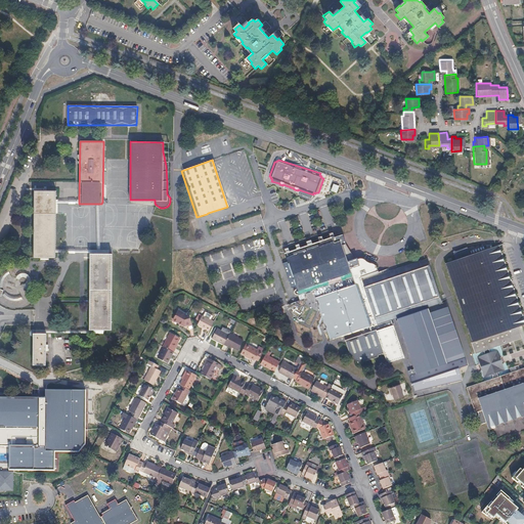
[(331,189),(337,191),(339,184),(333,182),(331,189)]
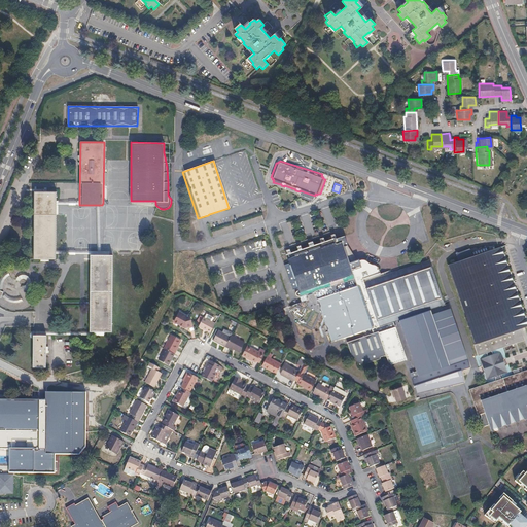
[(57,191),(35,190),(34,217),(34,220),(34,259),(48,259),(55,259),(56,259),(56,257),(56,253),(56,250),(56,246),(56,234),(57,231),(57,215),(57,209),(57,205),(57,201),(57,191)]
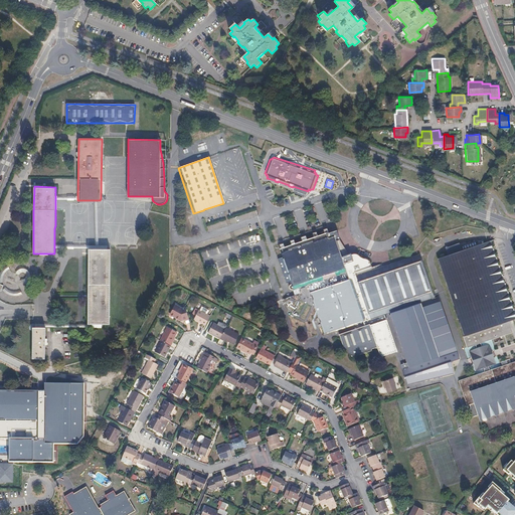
[(80,244),(67,244),(58,244),(54,244),(54,247),(56,247),(71,248),(78,248),(89,248),(97,248),(97,233),(98,215),(98,200),(95,200),(95,221),(94,239),(94,244),(91,244),(80,244)]
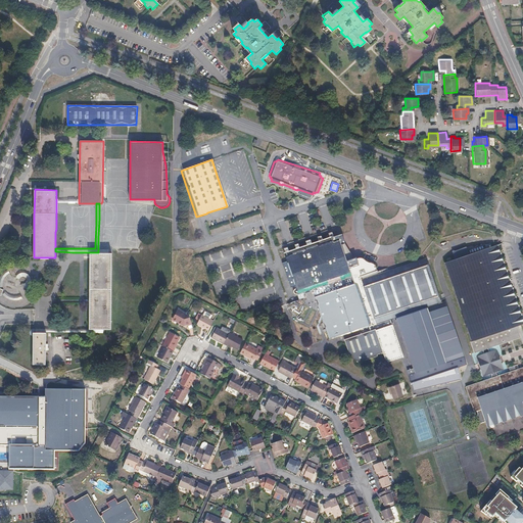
[(291,301),(287,302),(295,329),(308,335),(311,334),(307,325),(314,323),(315,326),(321,324),(320,322),(323,321),(328,338),(369,325),(371,329),(346,336),(351,352),(352,354),(352,355),(353,357),(355,358),(358,359),(359,360),(361,360),(363,360),(379,353),(379,351),(385,349),(388,361),(406,355),(394,322),(392,317),(397,315),(415,366),(409,368),(416,388),(426,385),(425,383),(432,381),(433,383),(462,373),(458,362),(466,359),(446,299),(442,300),(437,284),(436,280),(428,257),(410,264),(407,265),(398,267),(395,268),(394,266),(378,271),(377,268),(376,267),(376,266),(375,265),(374,264),(373,264),(372,263),(371,263),(369,263),(367,262),(366,260),(364,258),(363,257),(362,257),(361,257),(360,257),(357,258),(357,257),(354,258),(346,243),(343,234),(342,231),(339,232),(333,234),(333,235),(285,251),(287,257),(287,259),(296,286),(298,292),(305,289),(306,292),(303,298),(301,297),(295,299),(294,302),(291,301)]
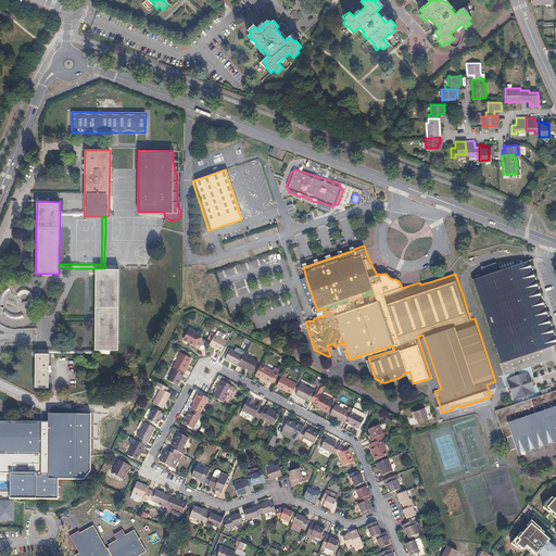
[(552,358),(551,354),(547,348),(555,343),(555,342),(529,260),(498,270),(495,262),(480,267),(483,275),(474,278),(485,313),(487,317),(502,362),(498,363),(503,375),(513,371),(516,370),(552,358)]
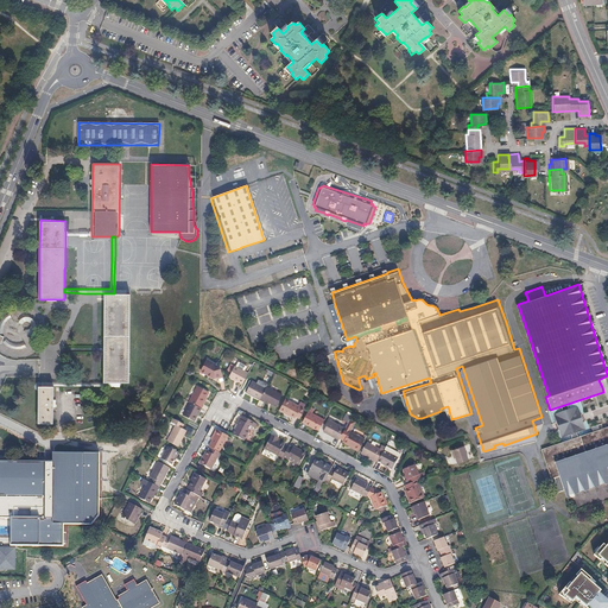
[(105,293),(103,382),(42,381),(42,386),(38,386),(38,423),(52,423),(54,386),(119,386),(119,382),(130,382),(131,293),(114,293),(105,293)]
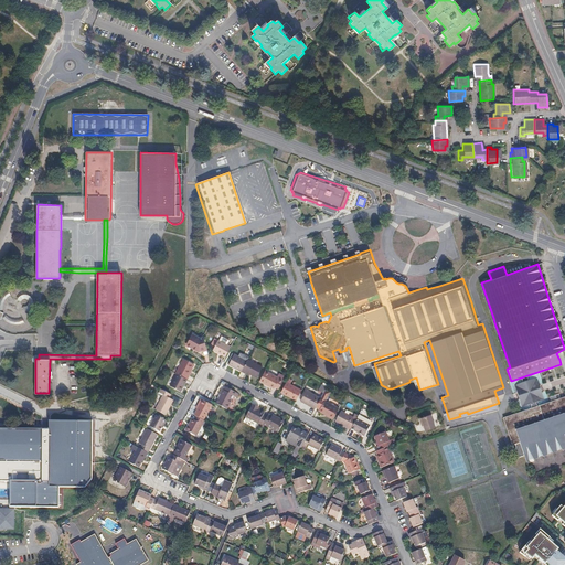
[(394,273),(392,278),(405,283),(406,277),(394,273)]
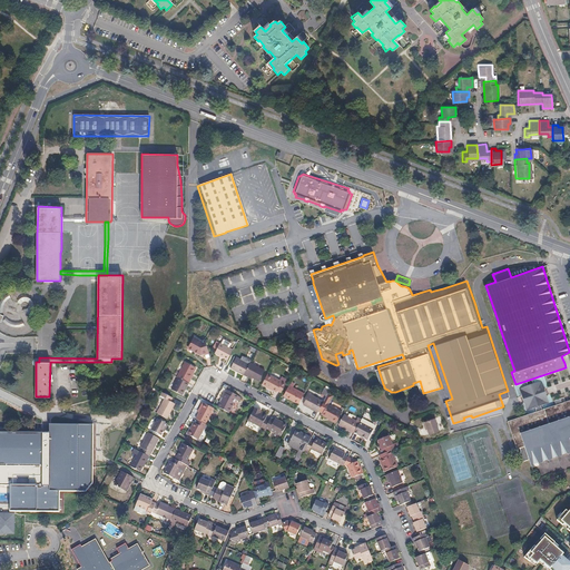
[(10,297),(8,293),(5,295),(2,297),(1,301),(0,301),(0,312),(3,311),(3,308),(3,306),(5,303),(6,301),(8,300),(10,297)]
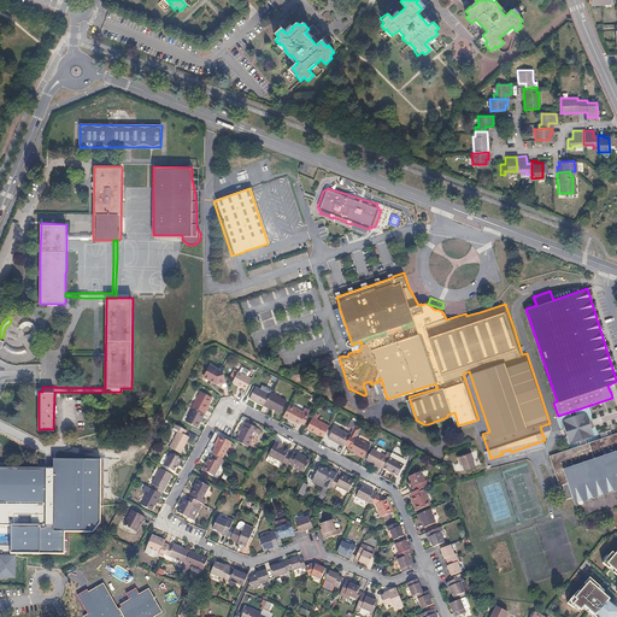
[(21,324),(18,327),(23,329),(24,327),(25,325),(28,325),(30,327),(31,328),(31,330),(30,333),(28,334),(25,334),(24,339),(28,339),(31,338),(35,335),(36,331),(36,328),(34,324),(31,322),(27,321),(23,322),(21,324)]
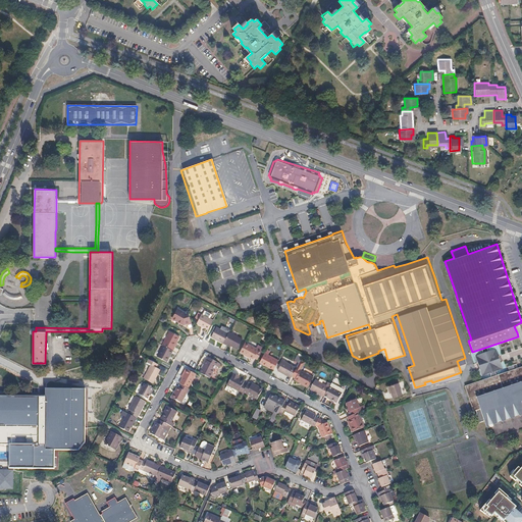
[(7,293),(6,292),(3,295),(5,297),(8,298),(11,299),(14,300),(17,299),(20,299),(22,298),(20,295),(18,295),(15,295),(14,295),(11,295),(9,294),(7,293)]
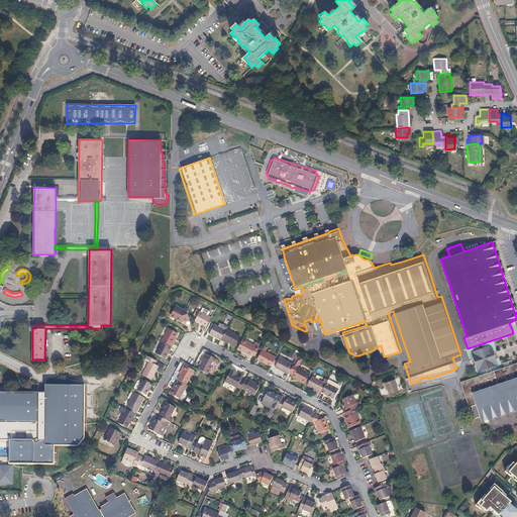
[(183,310),(176,306),(171,316),(181,322),(185,321),(187,325),(190,324),(186,309),(183,310)]
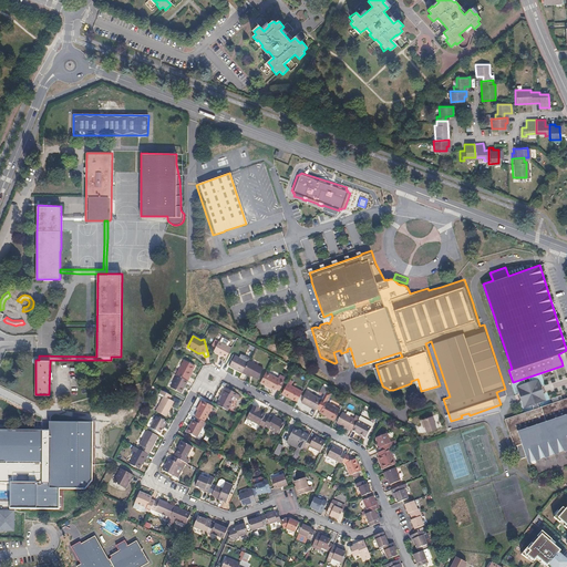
[(230,348),(218,341),(213,350),(225,358),(230,348)]
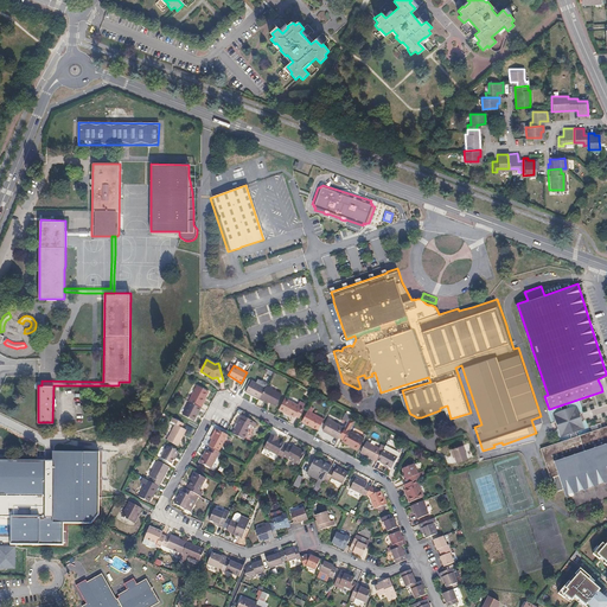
[(264,388),(250,379),(244,391),(259,398),(264,388)]
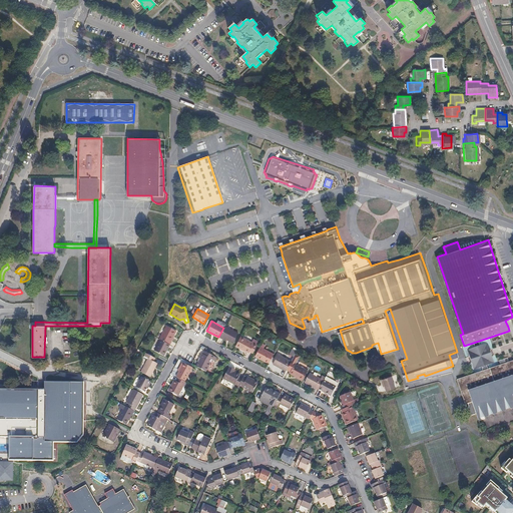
[(224,326),(223,328),(218,337),(222,339),(222,338),(232,343),(237,333),(224,326)]
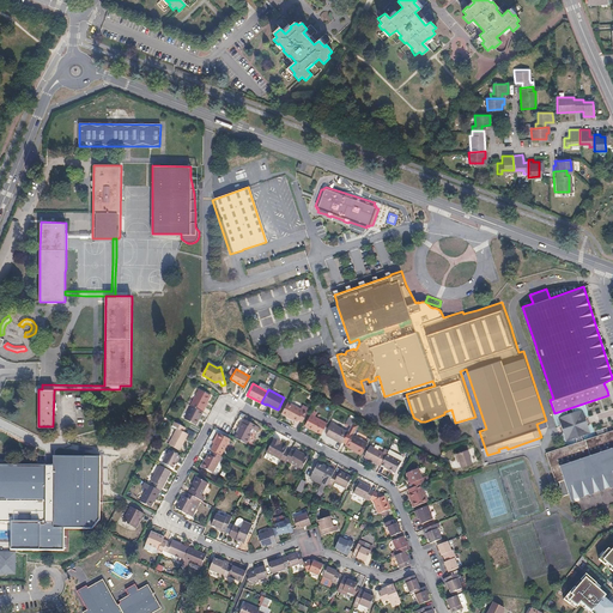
[(210,396),(198,390),(189,406),(190,406),(201,412),(210,396)]
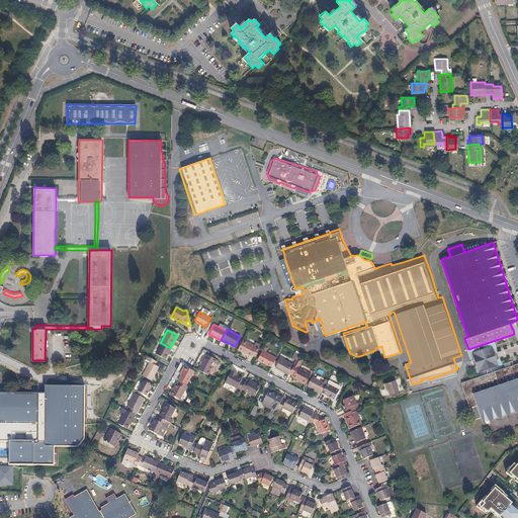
[(259,348),(242,339),(237,348),(250,355),(251,354),(255,356),(259,348)]
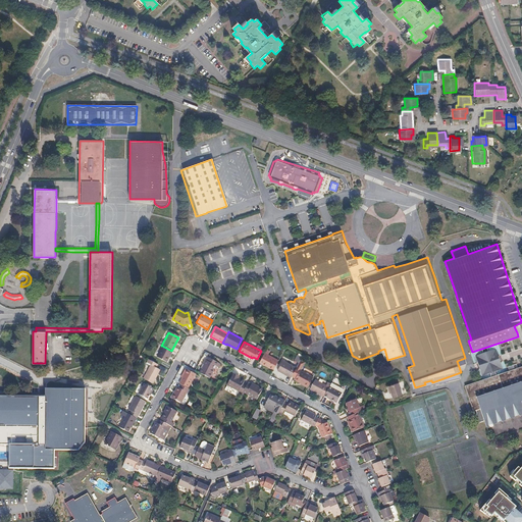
[(171,351),(162,346),(156,358),(165,363),(171,351)]
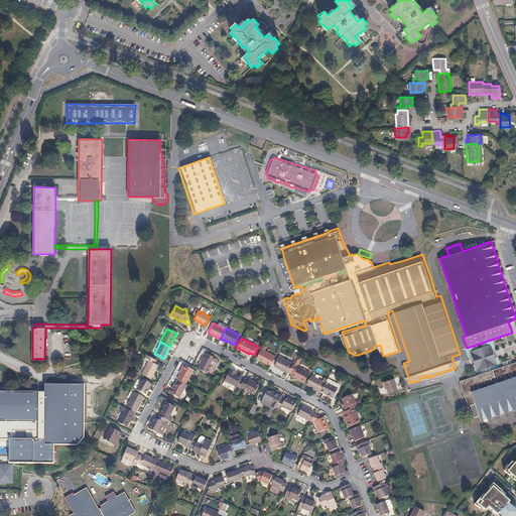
[(479,344),(476,345),(477,349),(469,352),(476,372),(484,369),(486,373),(489,372),(487,368),(496,365),(492,355),(489,346),(481,348),(479,344)]
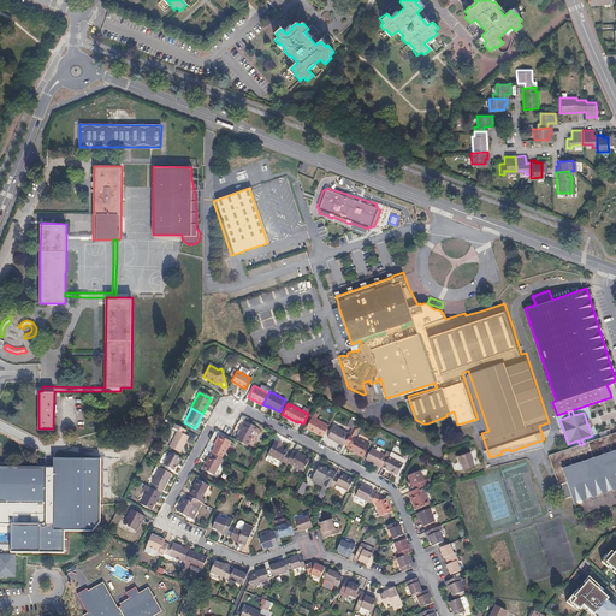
[(327,425),(311,416),(306,426),(314,430),(313,432),(321,437),(327,425)]
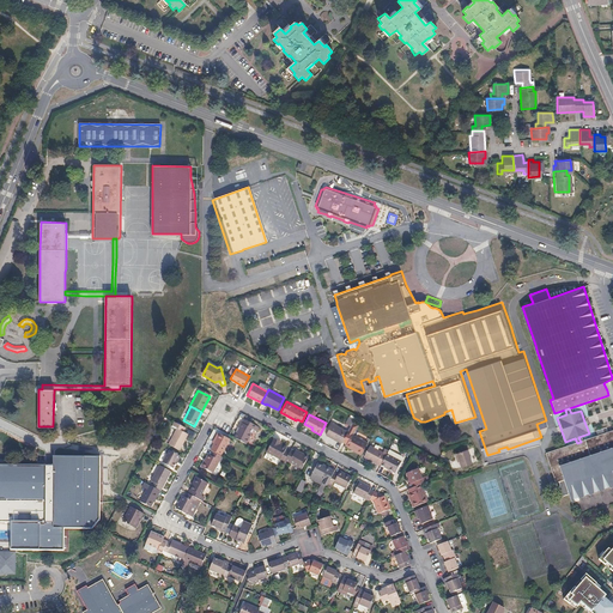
[(237,428),(240,429),(235,438),(246,444),(250,435),(249,434),(252,430),(255,431),(258,426),(244,420),(242,424),(241,423),(237,428)]
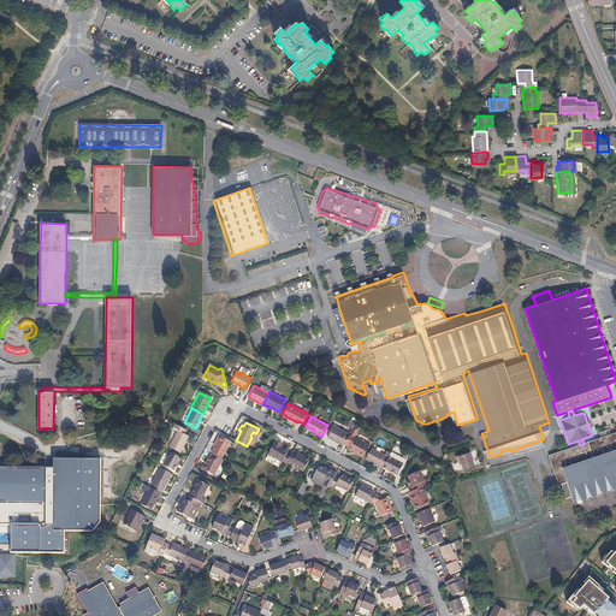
[(349,433),(333,425),(327,437),(343,445),(344,444),(349,433)]
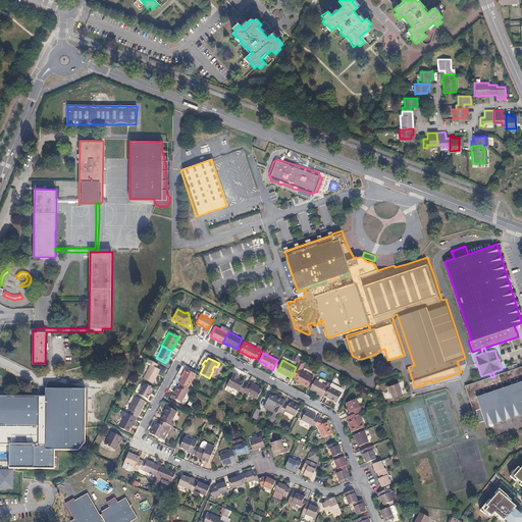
[(148,365),(150,366),(143,379),(152,384),(159,371),(157,370),(159,366),(150,362),(148,365)]
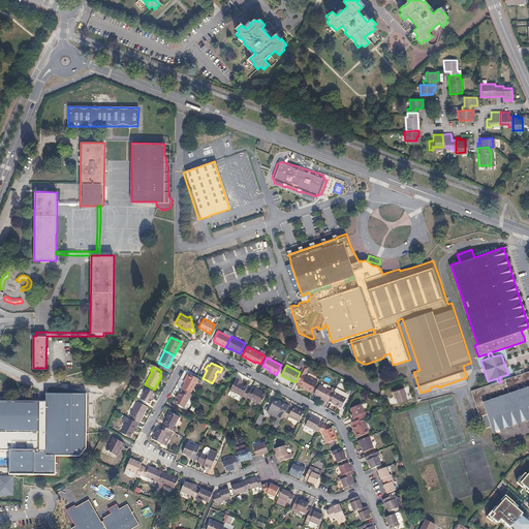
[(301,370),(300,372),(296,381),(299,383),(298,384),(311,392),(317,380),(304,374),(305,372),(301,370)]
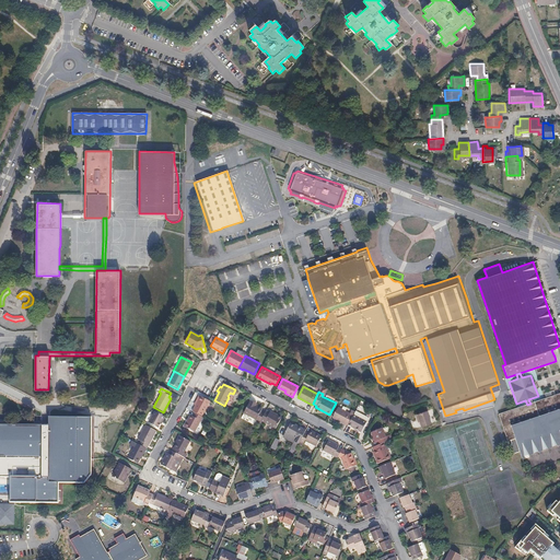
[(559,393),(531,404),(527,405),(499,415),(508,441),(510,440),(511,444),(509,444),(512,453),(518,451),(521,457),(559,444),(559,393)]
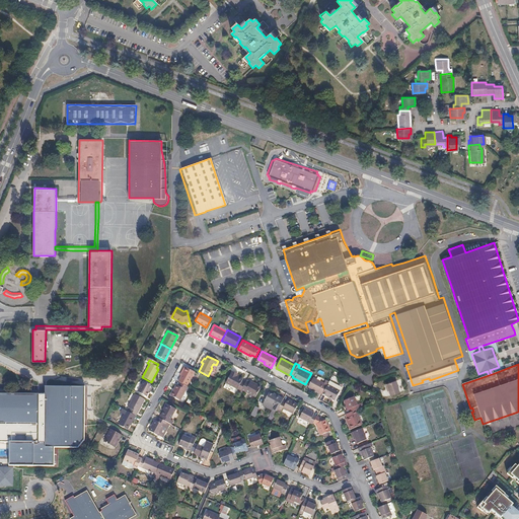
[(194,372),(184,368),(180,377),(177,382),(179,383),(187,386),(194,372)]
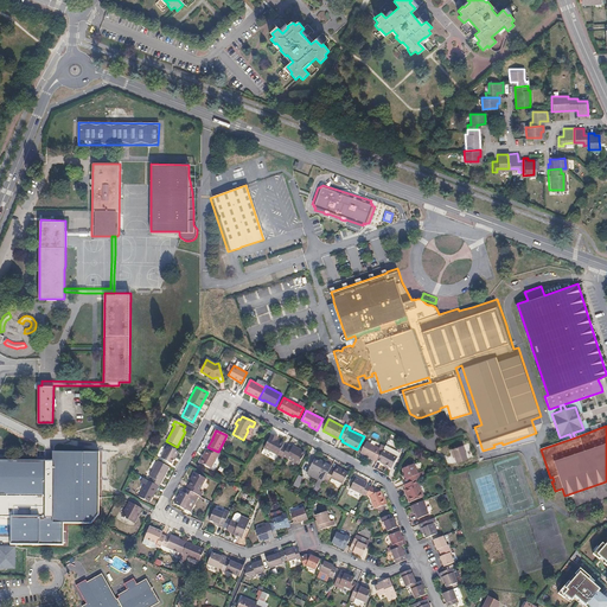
[(276,436),(272,433),(263,447),(281,457),(282,455),(286,447),(282,446),(283,443),(274,439),(276,436)]
